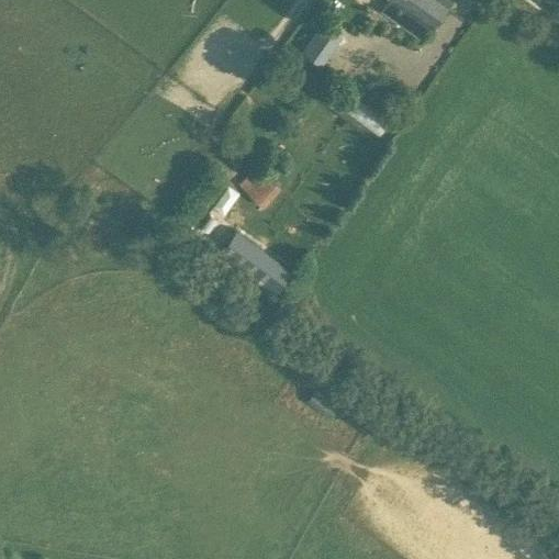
[(454,0),(453,0),(391,0),(383,12),(424,42),(454,0)]
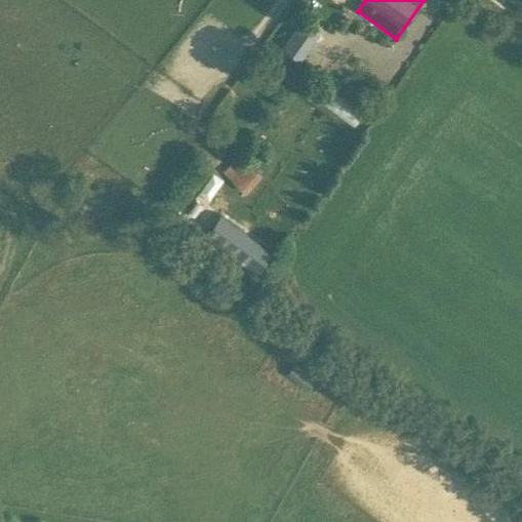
[(293,25),(298,29),(305,21),(298,17),(293,25)]
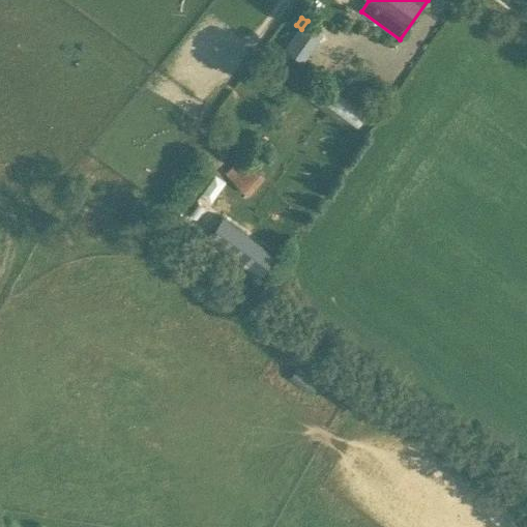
[(308,41),(298,34),(288,49),(297,56),(308,41)]
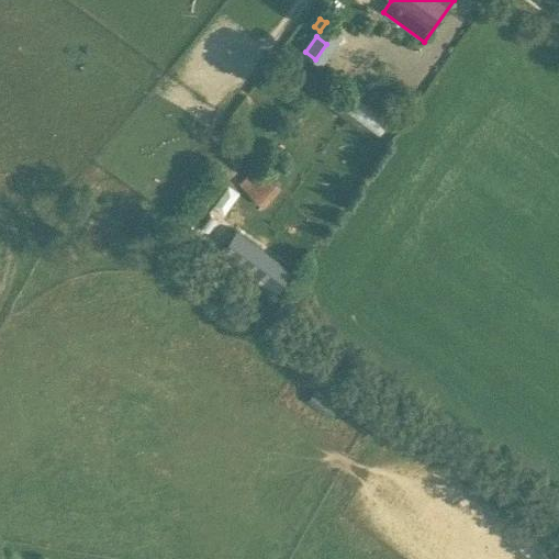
[(346,112),(382,136),(393,121),(356,97),(346,112)]
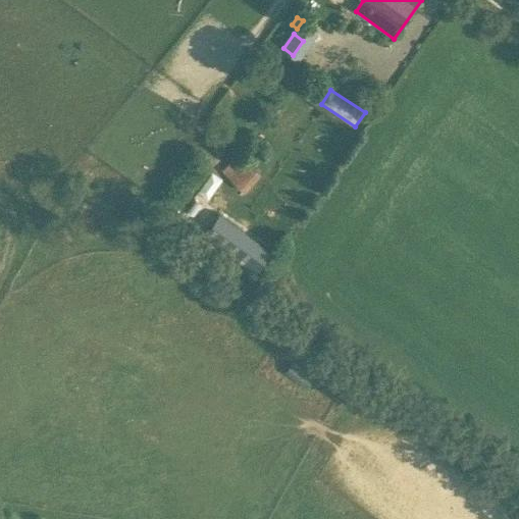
[(232,176),(247,191),(263,174),(248,160),(232,176)]
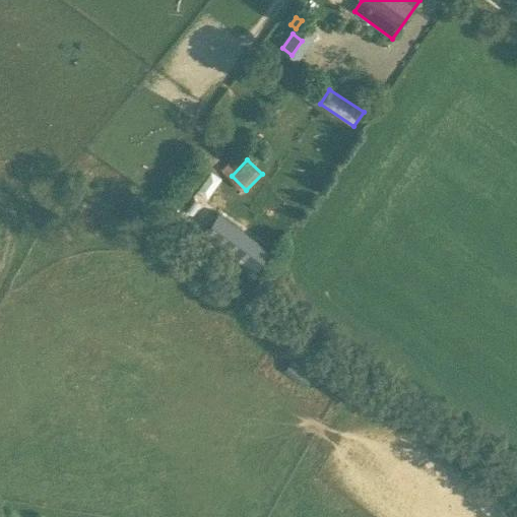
[(271,251),(220,214),(206,234),(257,270),(271,251)]
